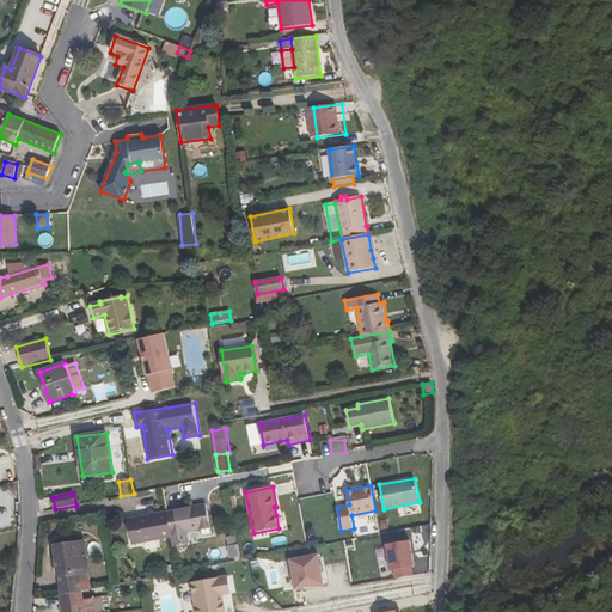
[(171,537),(173,548),(189,544),(187,532),(210,527),(206,505),(166,512),(171,537)]
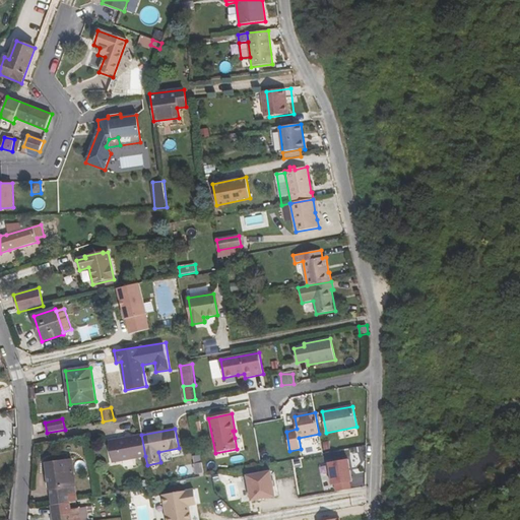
[(108,441),(113,463),(145,456),(141,435),(108,441)]
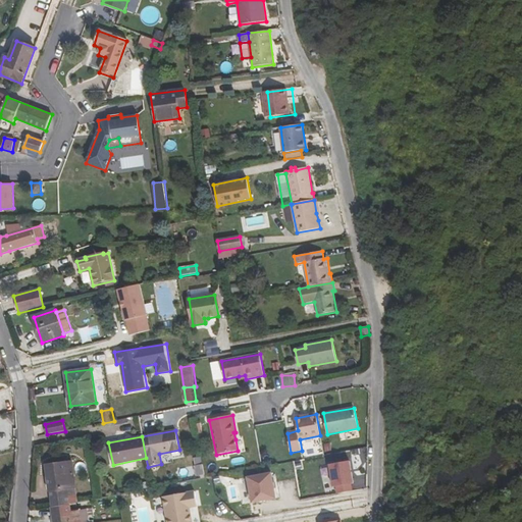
[(313,438),(302,439),(303,447),(314,445),(313,438)]
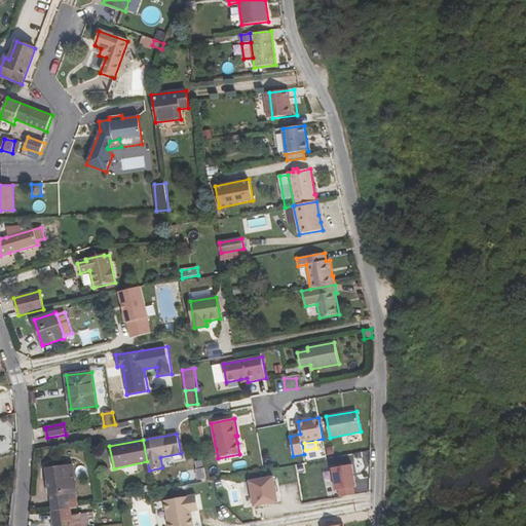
[(354,488),(357,487),(352,464),(333,468),(336,491),(339,490),(340,497),(355,495),(354,488)]
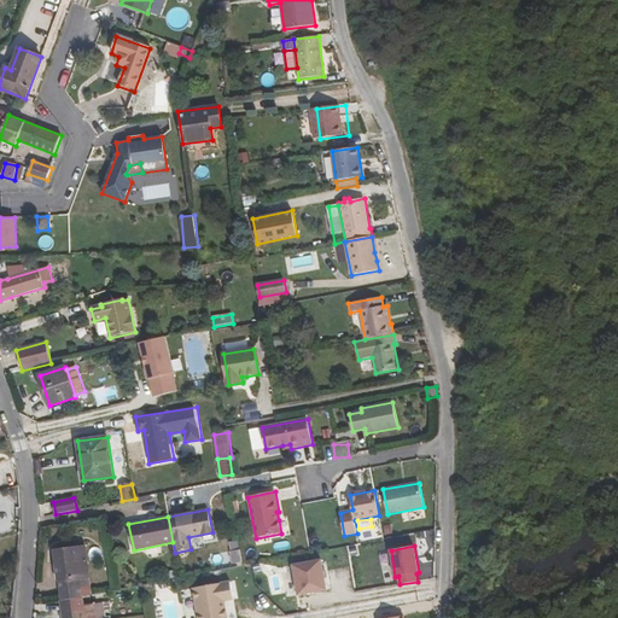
[(91,587),(86,547),(54,551),(59,582),(60,600),(83,596),(82,588),(91,587)]
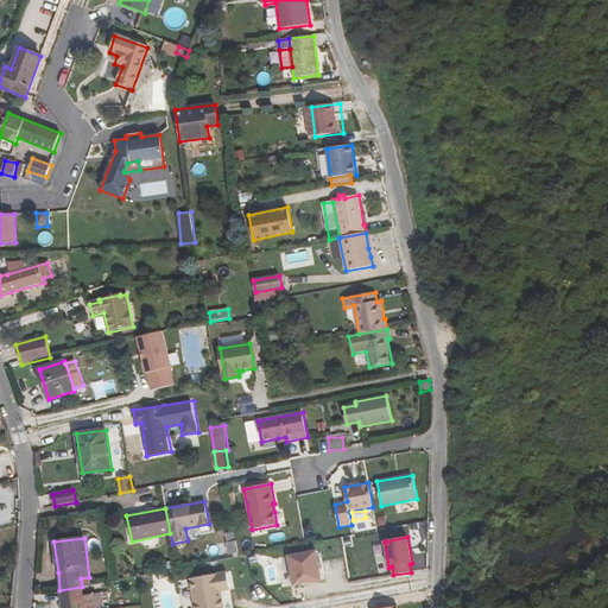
[(238,540),(227,540),(228,553),(239,552),(238,540)]
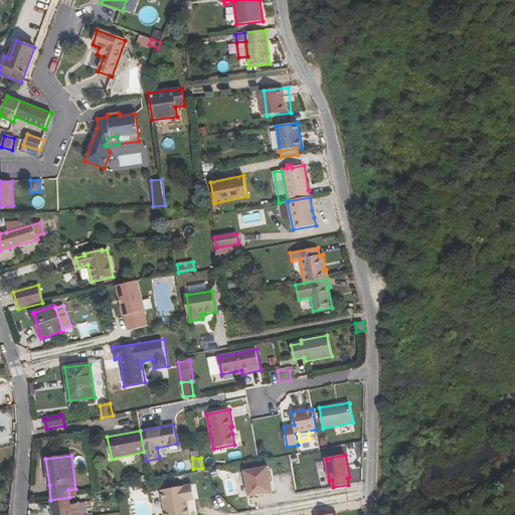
[(249,496),(273,492),(272,483),(271,477),(269,467),(245,472),(249,496)]
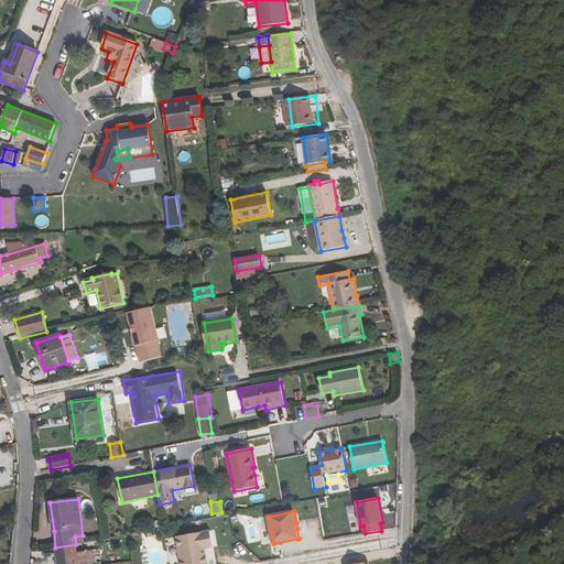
[(176,538),(181,563),(208,563),(206,550),(205,544),(213,542),(210,532),(176,538)]
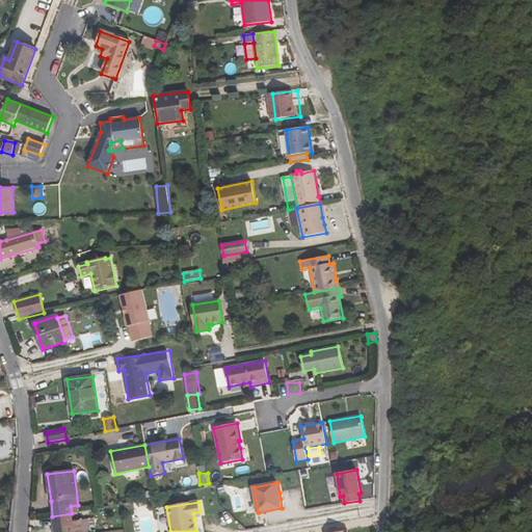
[(81,521),(73,522),(72,513),(52,516),(54,531),(90,531),(90,526),(88,519),(81,521)]
